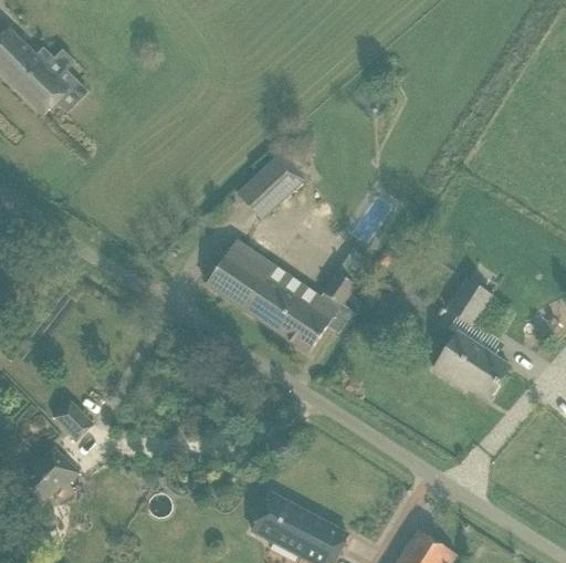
[(0,34),(0,71),(43,114),(71,85),(9,25),(0,34)]
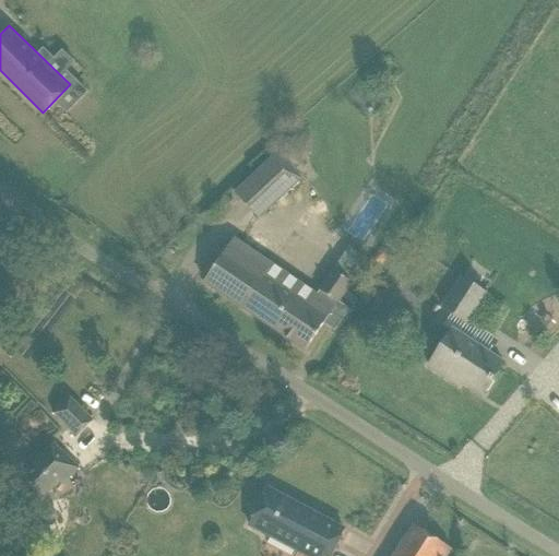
[(234,191),(256,214),(299,174),(278,151),(234,191)]
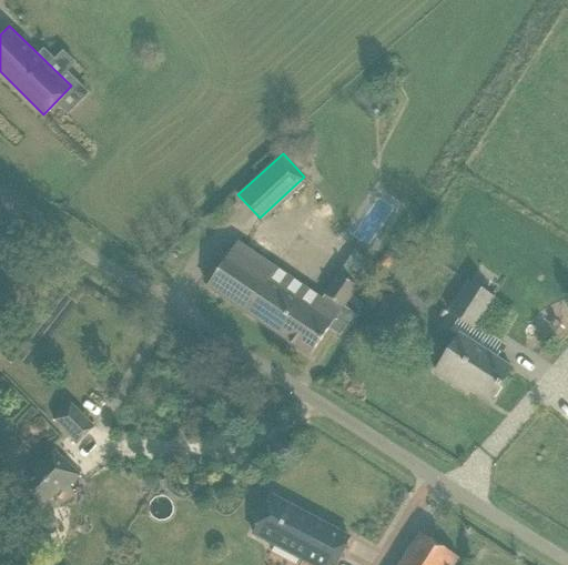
[(219,265),(206,284),(310,353),(322,334),(328,325),(343,304),(344,305),(373,261),(368,259),(353,248),(338,270),(337,270),(323,292),(324,292),(321,296),(275,265),(236,240),(219,265)]
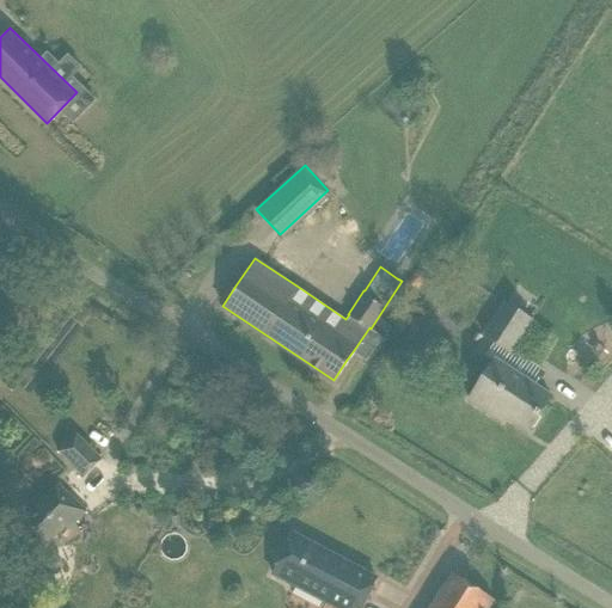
[(481,333),(509,352),(533,317),(503,299),(481,333)]
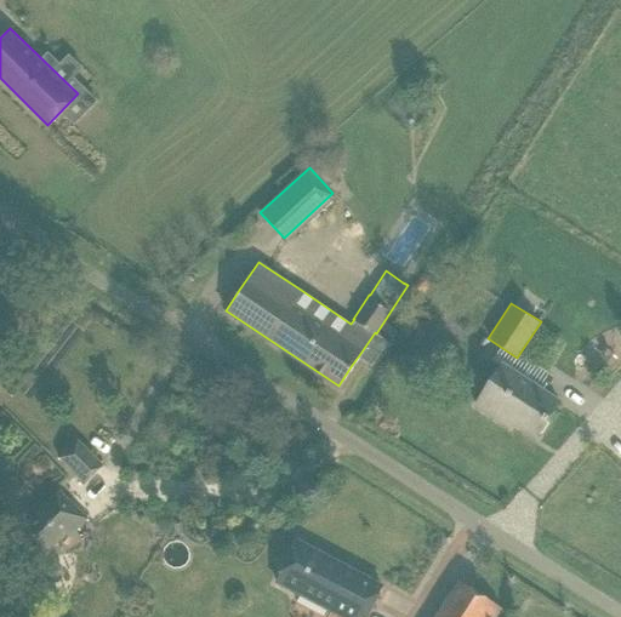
[(497,411),(535,435),(556,404),(499,367),(489,383),(476,403),(495,416),(497,411)]
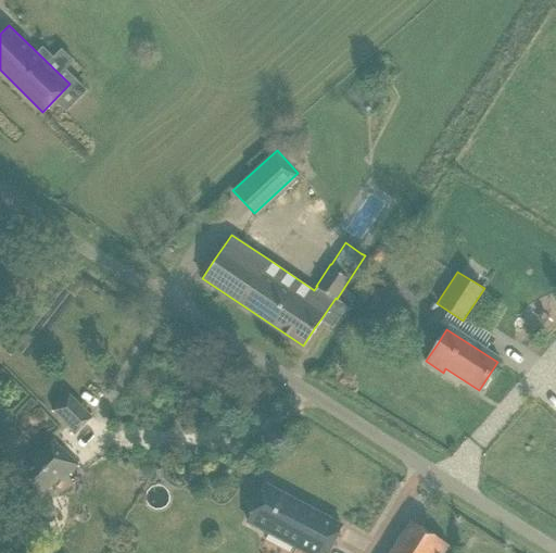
[(52,409),(76,431),(92,415),(68,392),(52,409)]
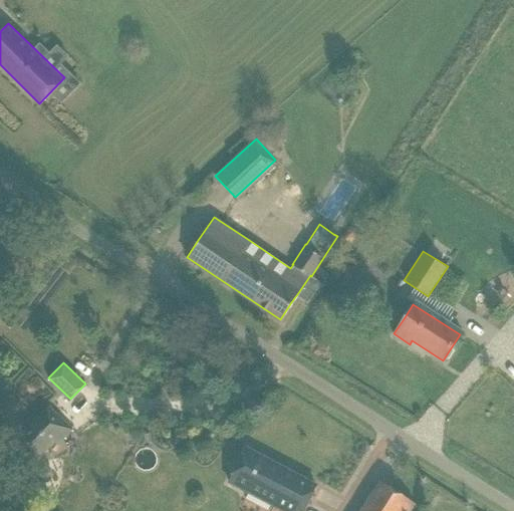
[(59,433),(63,437),(70,430),(45,406),(17,436),(31,449),(38,456),(39,455),(59,433)]
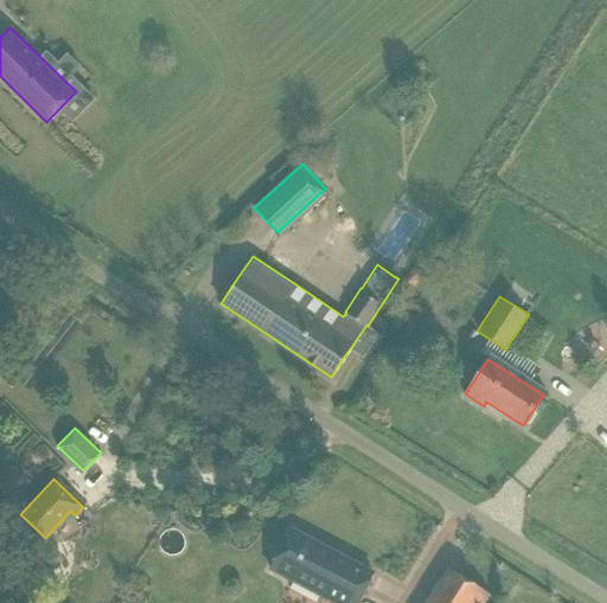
[(355,602),(372,572),(291,528),(270,566),(293,579),(289,587),(315,600),(319,592),(338,602),(355,602)]
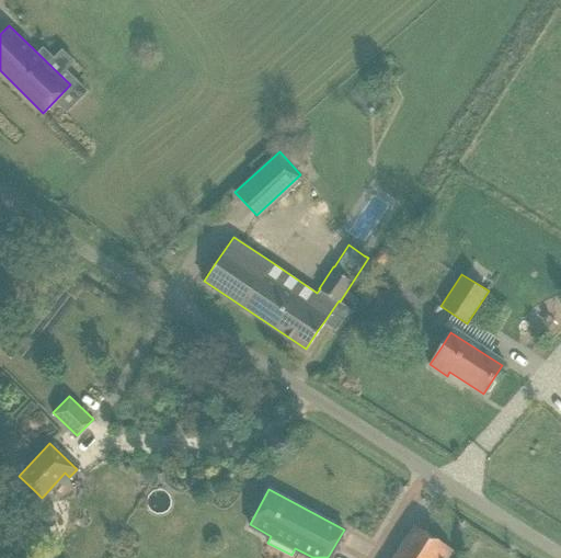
[(34,490),(22,503),(41,522),(42,523),(43,523),(44,523),(44,524),(45,524),(46,524),(47,524),(48,524),(49,524),(50,523),(52,523),(53,522),(54,521),(55,520),(55,519),(56,519),(56,517),(56,516),(56,515),(56,514),(56,513),(56,512),(56,511),(55,510),(55,509),(43,497),(42,498),(34,490)]
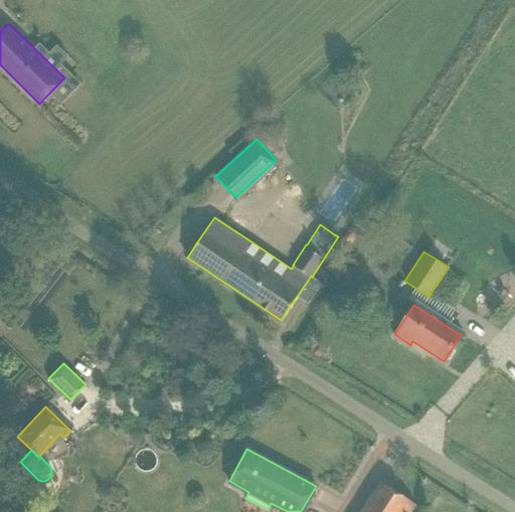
[(358,511),(408,511),(414,503),(379,480),(358,511)]
